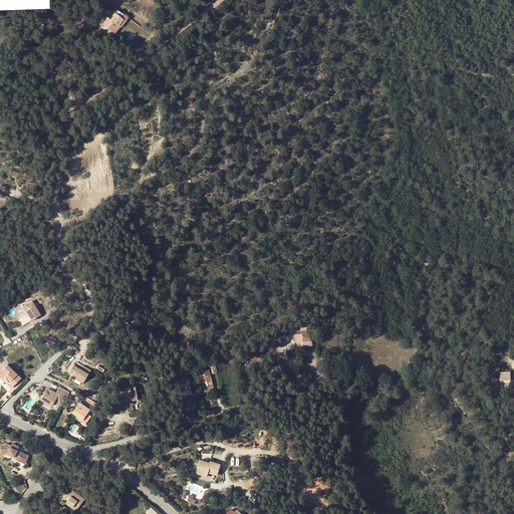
[(105,14),(99,22),(111,32),(117,26),(115,24),(121,16),(119,14),(123,10),(118,6),(108,17),(105,14)]
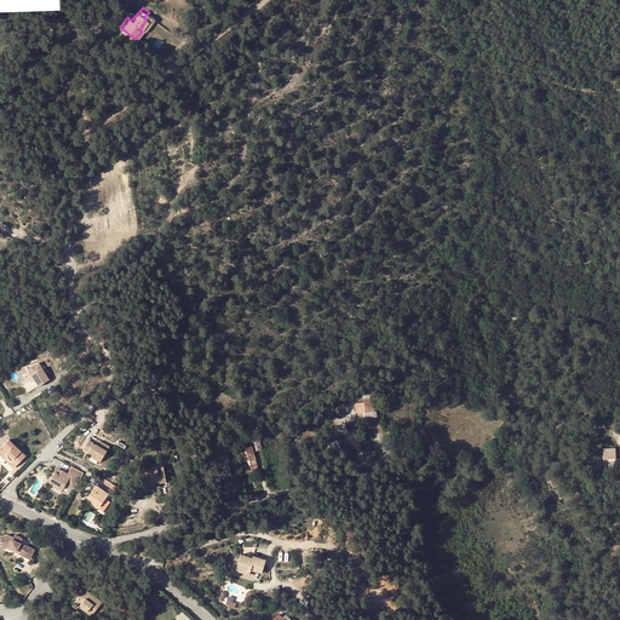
[(139,29),(142,32),(143,33),(155,18),(149,12),(144,17),(147,19),(139,29)]
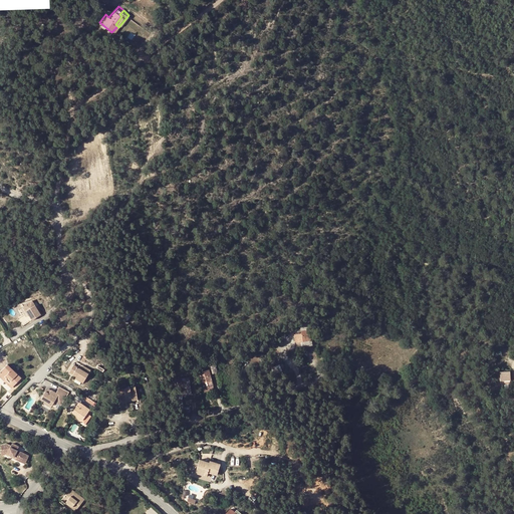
[(23,306),(32,319),(40,314),(34,304),(30,307),(27,303),(23,306)]
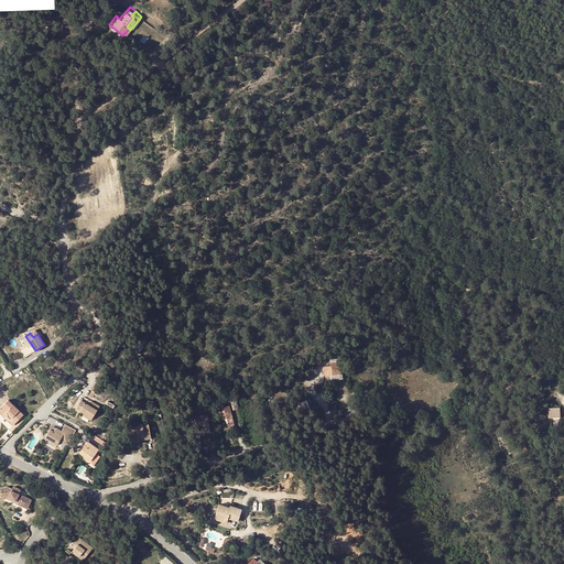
[(345,354),(329,357),(331,366),(323,367),(325,377),(340,373),(338,361),(349,360),(349,353),(345,354)]
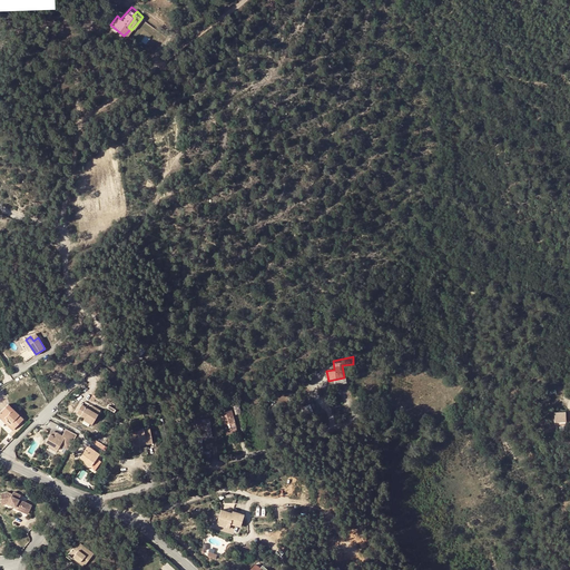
[(6,421),(9,425),(13,429),(23,420),(8,404),(0,412),(7,419),(6,421)]
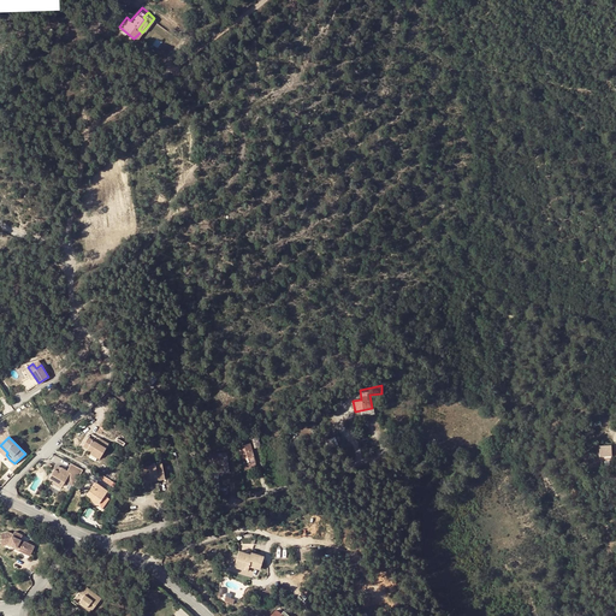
[(238,446),(242,461),(254,457),(250,443),(238,446)]
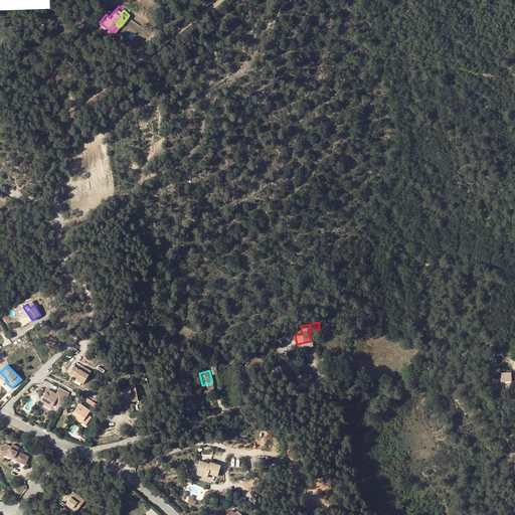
[(501,372),(502,382),(513,381),(512,371),(501,372)]
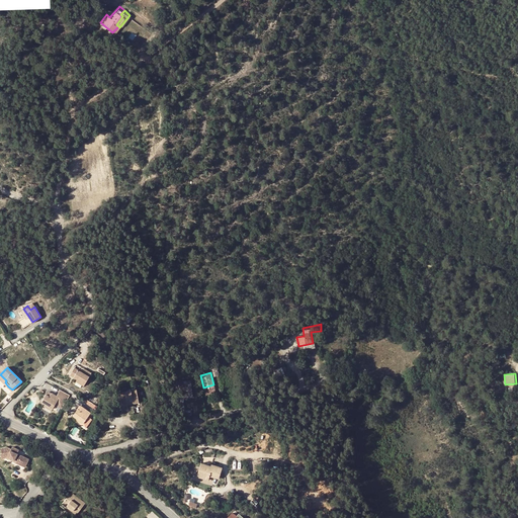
[(6,380),(0,374),(0,379),(7,387),(8,386),(5,382),(6,380)]
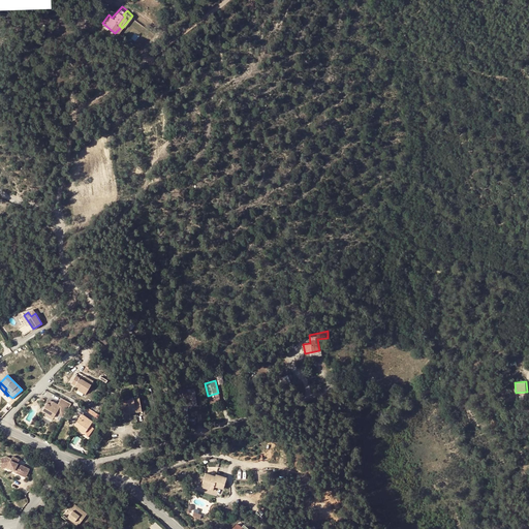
[(185,408),(197,407),(195,389),(183,390),(185,408)]
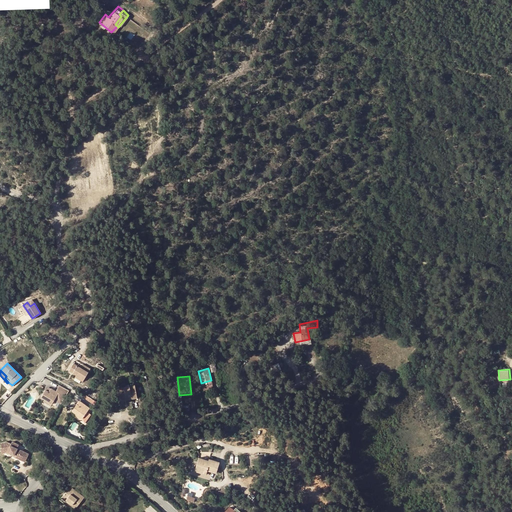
[(54,400),(61,404),(66,395),(69,390),(58,385),(55,391),(51,389),(49,392),(45,390),(41,398),(44,400),(52,404),(54,400)]
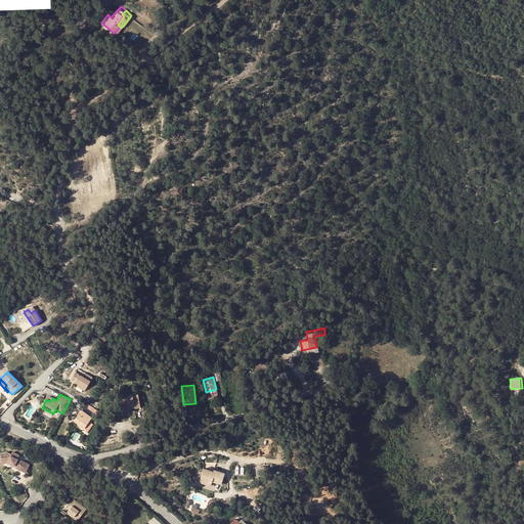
[(121,398),(123,408),(129,407),(128,404),(133,403),(134,408),(140,407),(137,394),(121,398)]
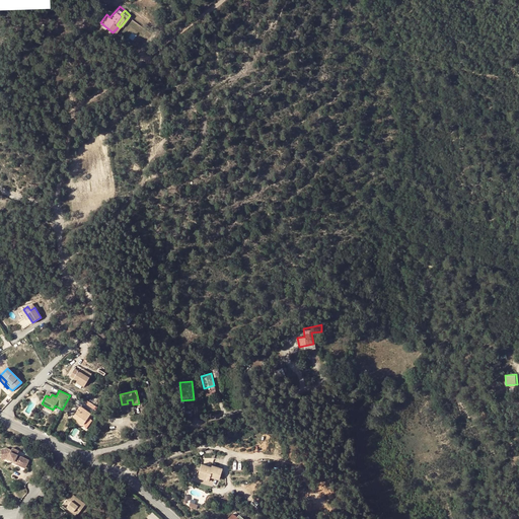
[(78,410),(72,417),(76,419),(83,424),(90,414),(83,409),(81,412),(78,410)]
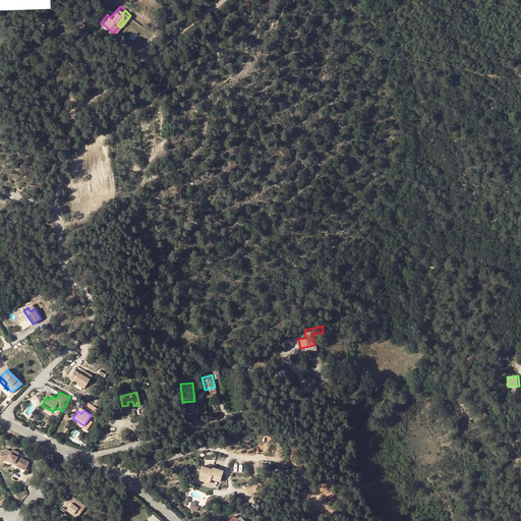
[(11,457),(11,458),(22,464),(26,456),(15,450),(16,447),(10,444),(8,447),(3,444),(0,444),(0,453),(2,453),(6,452),(8,453),(7,455),(11,457)]
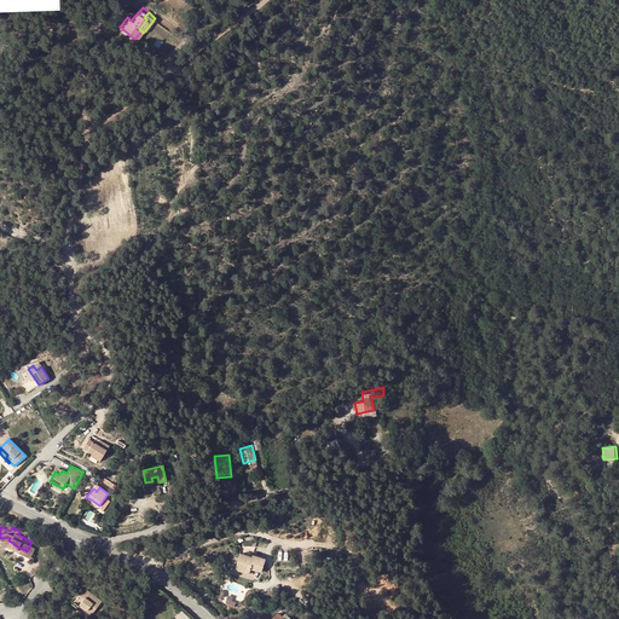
[(314,561),(314,551),(302,551),(304,562),(314,561)]
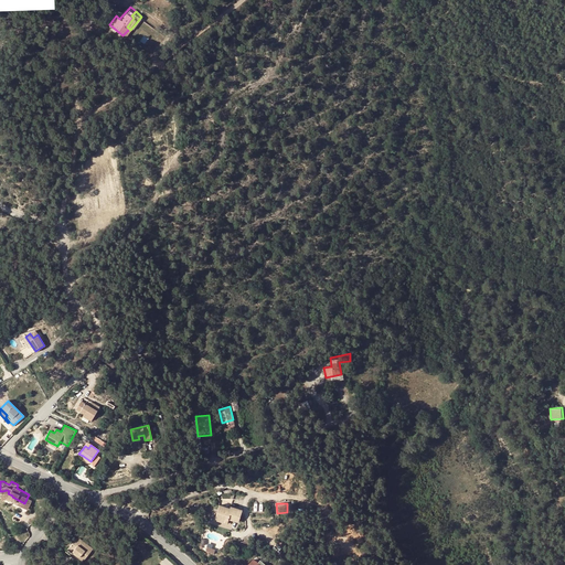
[(221,512),(217,512),(215,520),(227,523),(228,519),(238,522),(242,510),(231,507),(230,509),(223,507),(221,512)]
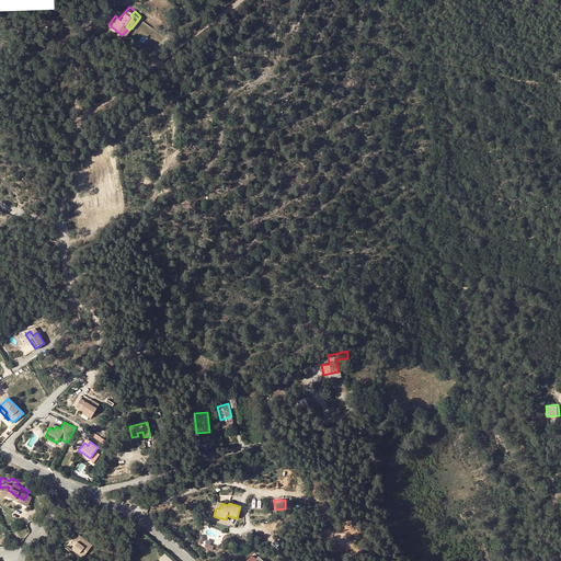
[(83,558),(92,546),(77,534),(72,539),(70,542),(68,546),(72,549),(73,548),(79,551),(78,553),(83,558)]
